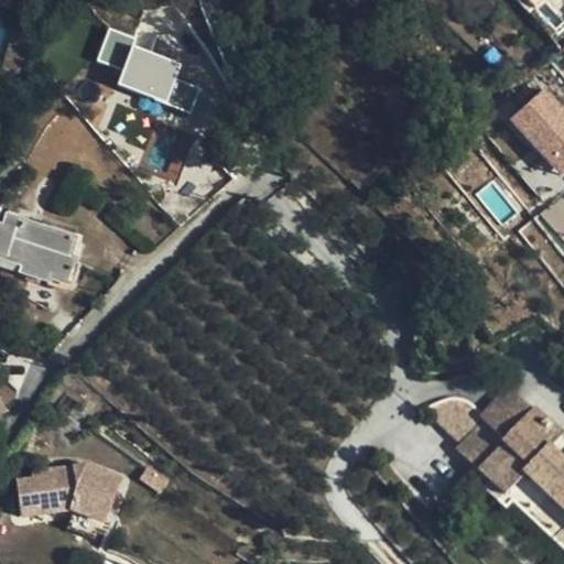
[(0,0),(0,4),(3,7),(10,9),(13,0),(0,0)]
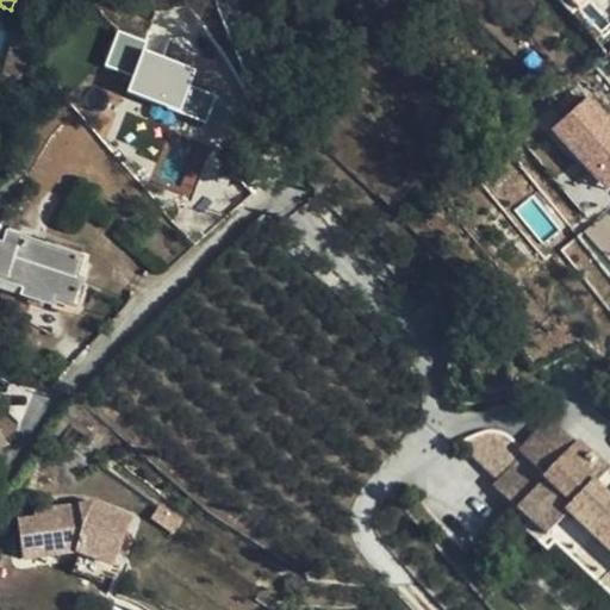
[(126,92),(180,111),(197,63),(116,35),(104,66),(132,76),(126,92)]
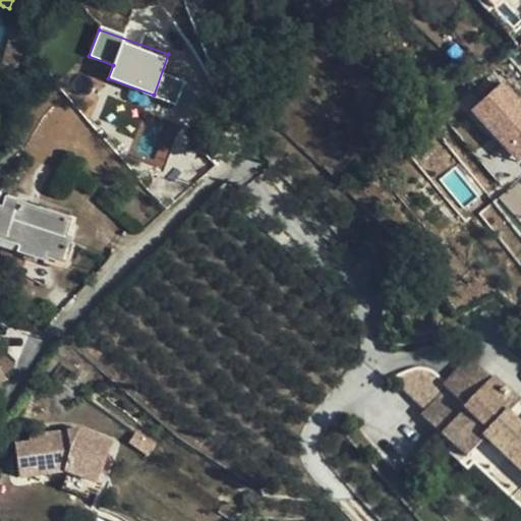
[(3,66),(17,70),(26,40),(11,37),(3,66)]
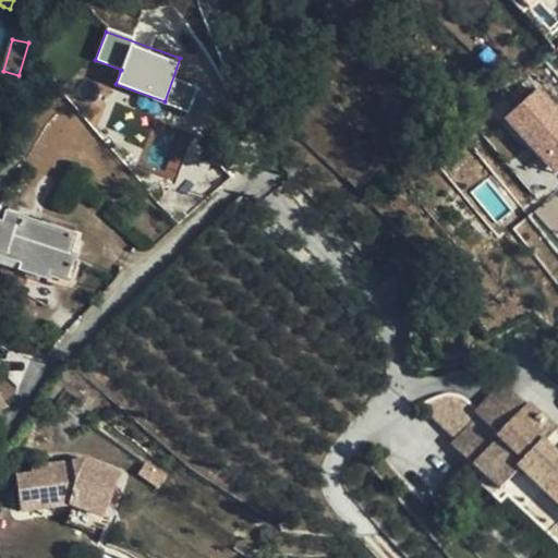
[(190,109),(194,85),(172,81),(167,105),(190,109)]
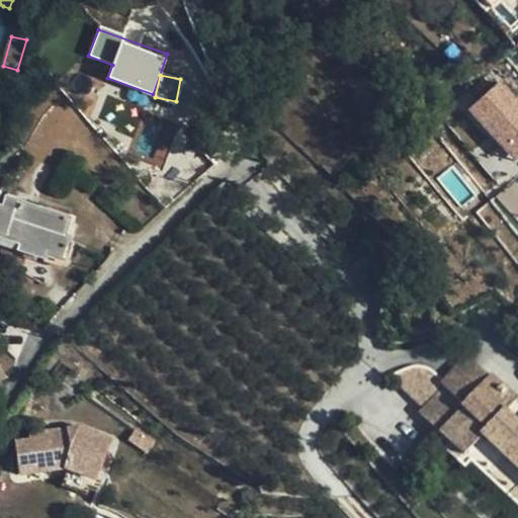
[(517,162),(517,102),(501,84),(470,113),(517,163),(517,162)]
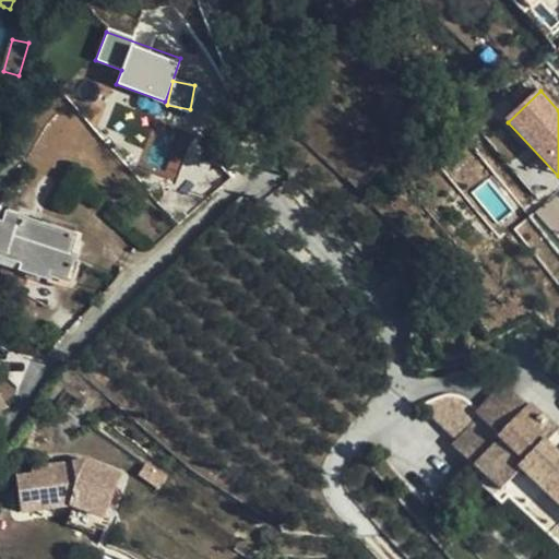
[(50,270),(68,274),(74,258),(68,257),(73,238),(0,214),(0,253),(23,261),(20,271),(47,280),(50,270)]
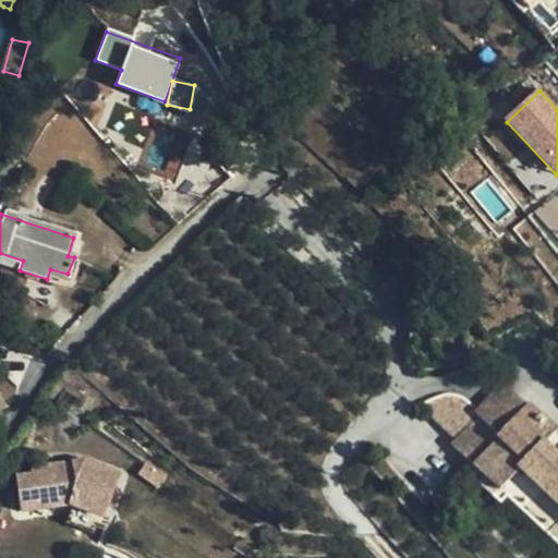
[(557,427),(511,381),(481,408),(464,397),(450,395),(434,400),(425,407),(460,440),(456,445),(502,496),(522,475),(557,508),(557,427)]
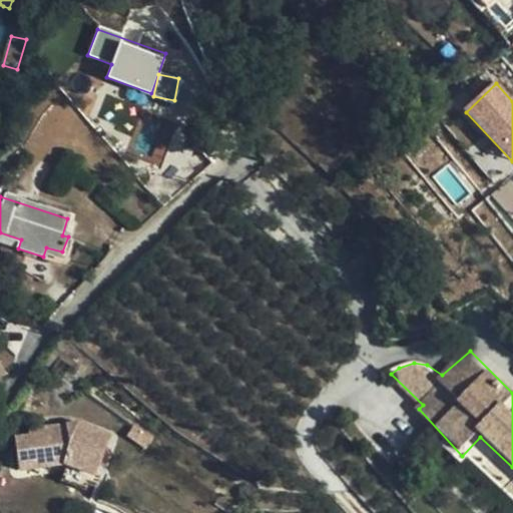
[(95,475),(110,436),(78,423),(76,423),(28,429),(29,435),(14,438),(19,471),(63,464),(67,465),(92,474),(95,475)]
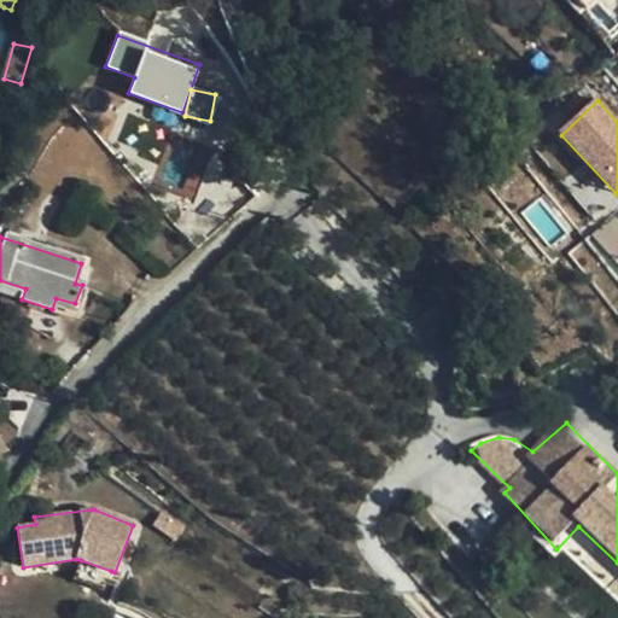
[(111,571),(81,560),(73,579),(104,590),(111,571)]
